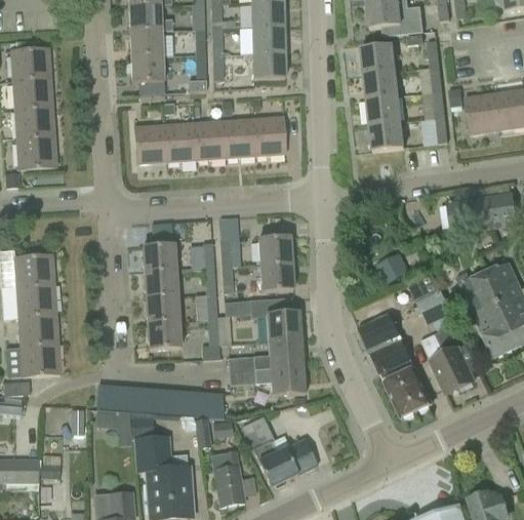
[(383,0),(367,2),(369,27),(381,26),(383,35),(424,31),(420,6),(408,7),(407,1),(399,2),(399,0),(383,0)]
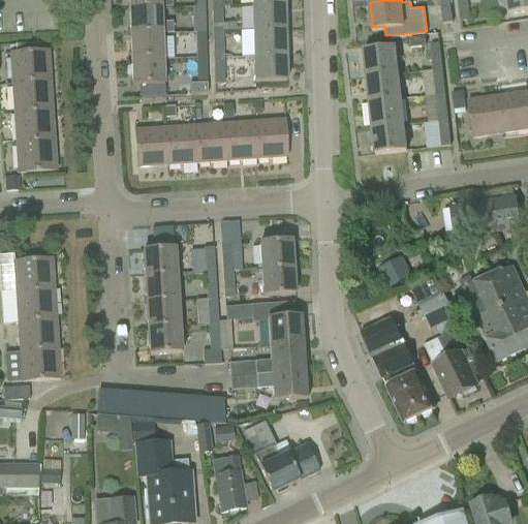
[(440,0),(444,21),(454,20),(451,0),(440,0)]
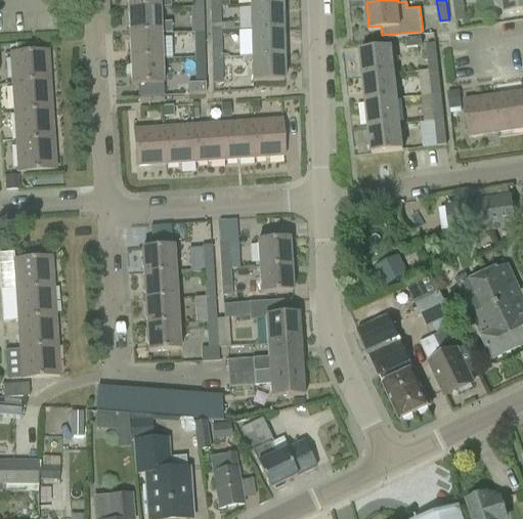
[(453,0),(456,18),(466,16),(464,0),(453,0)]
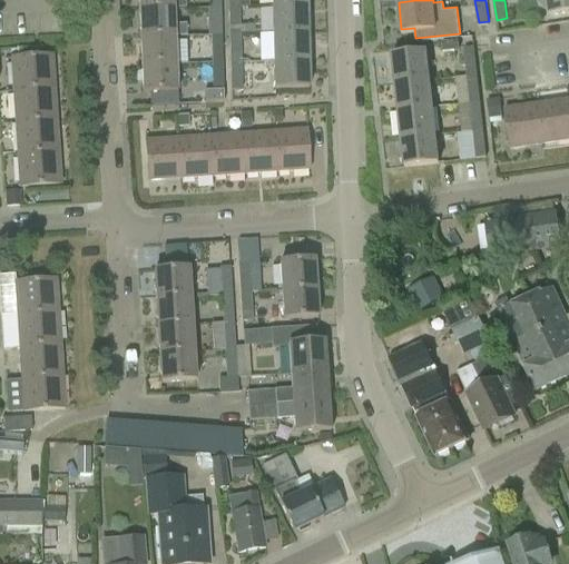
[(548,0),(550,11),(568,8),(568,0),(548,0)]
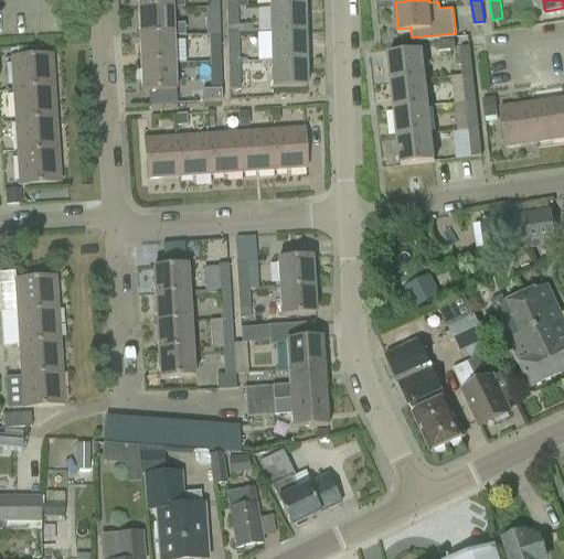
[(208,2),(209,30),(220,29),(219,2),(208,2)]
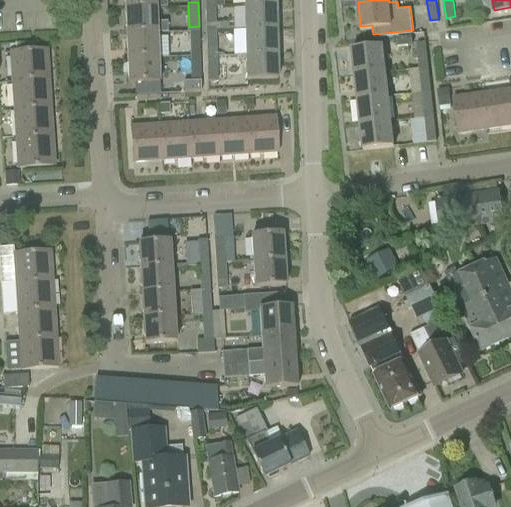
[(216,27),(216,20),(216,2),(206,2),(206,27),(216,27)]
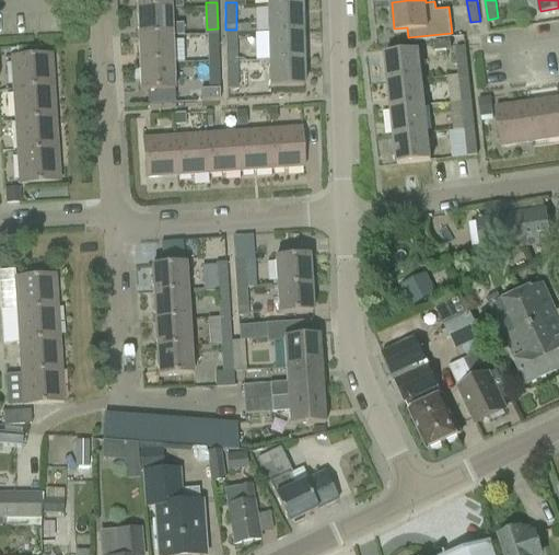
[(268,30),(302,29),(301,2),(267,2),(268,30)]
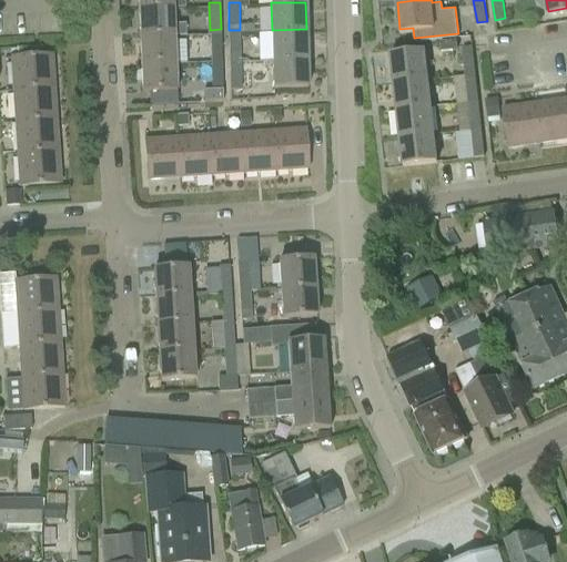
[(173,21),(173,4),(139,6),(140,33),(174,33),(186,32),(185,21),(173,21)]
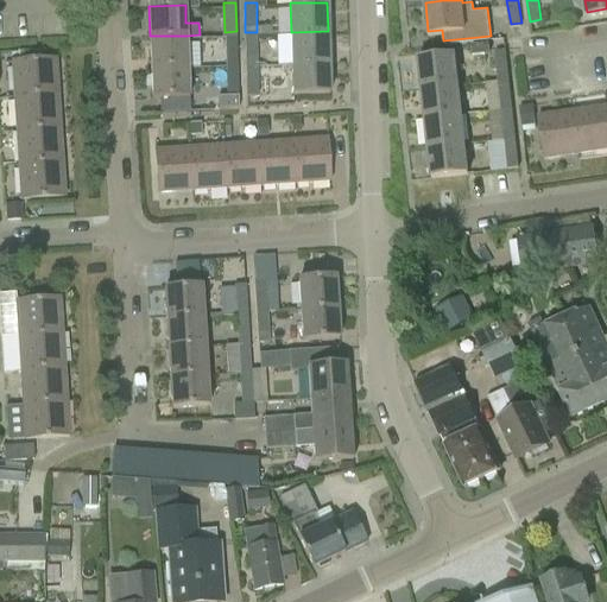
[(236,31),(225,32),(226,64),(238,64),(236,31)]
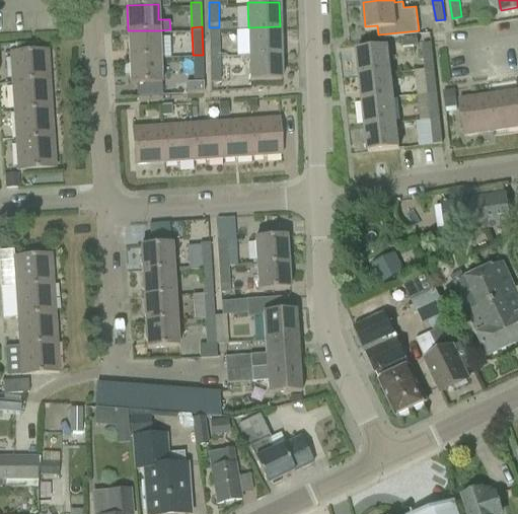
[(248,27),(249,52),(281,51),(280,26),(248,27)]
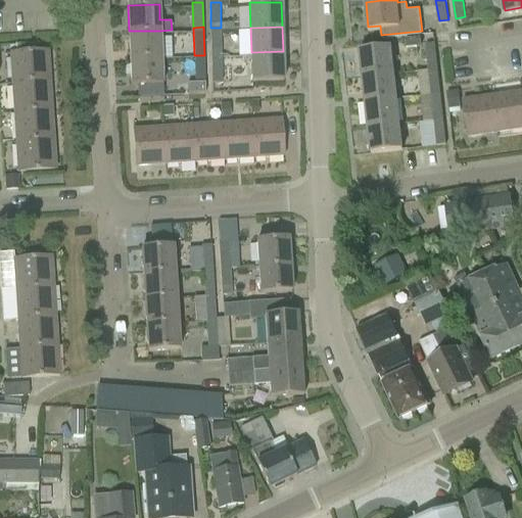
[(210,28),(211,53),(222,53),(221,28),(210,28)]
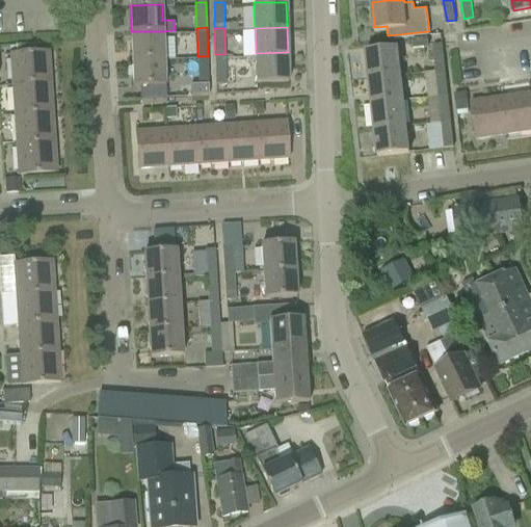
[(131,31),(132,57),(164,56),(163,31),(131,31)]
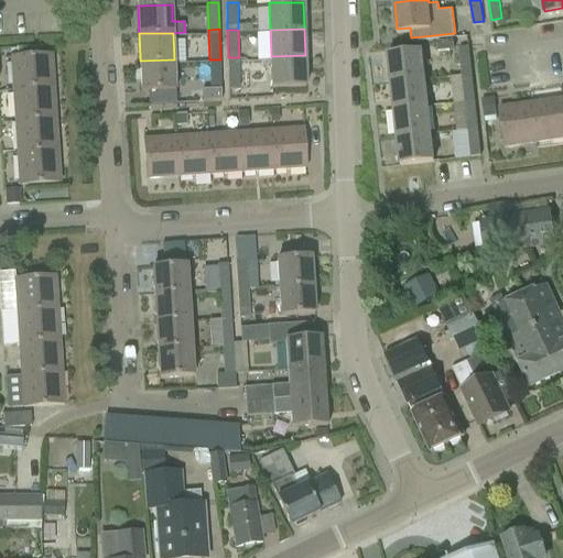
[(11,52),(13,86),(54,84),(52,48),(42,50),(41,41),(24,42),(24,51),(11,52)]
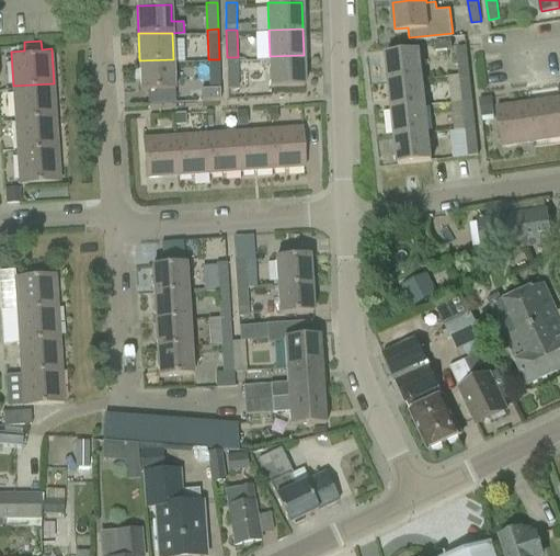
[(459,71),(470,70),(467,43),(456,44),(459,71)]
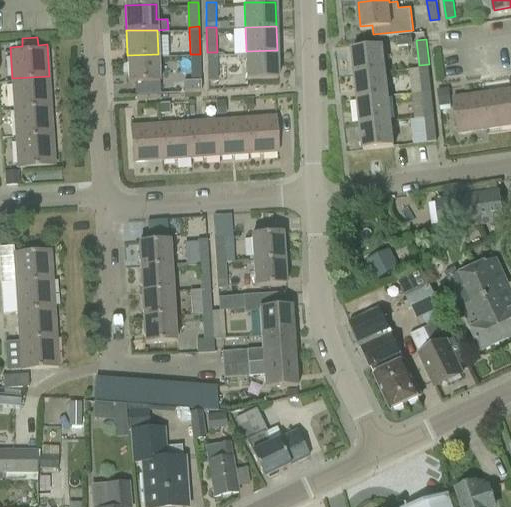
[(383,43),(352,46),(355,73),(386,69),(383,43)]
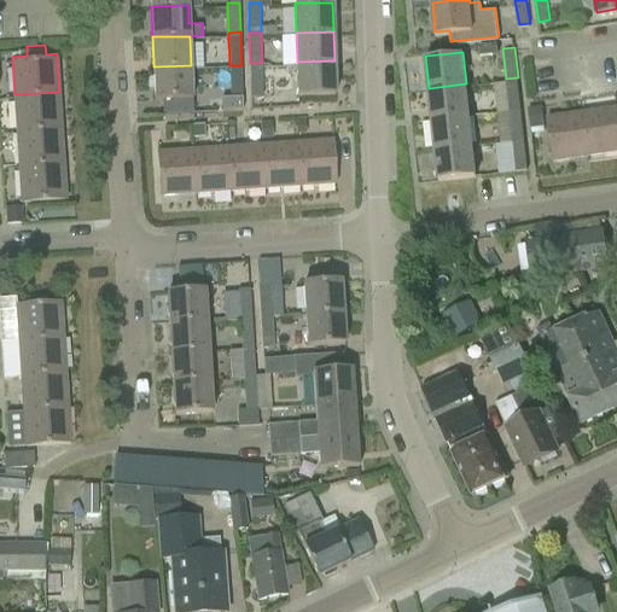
[(297,93),(336,92),(335,60),(297,62),(297,93)]
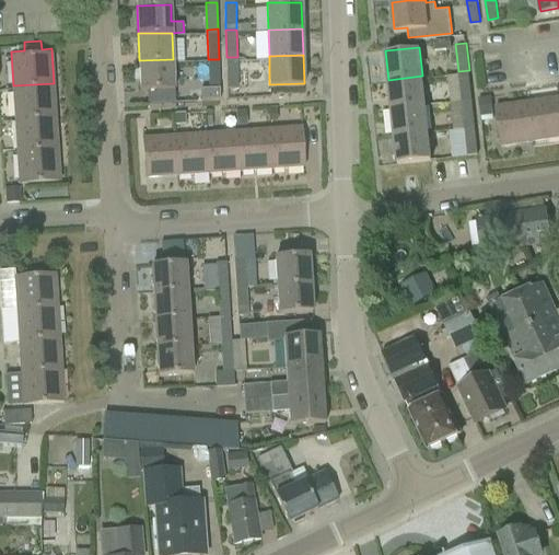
[(239,85),(237,57),(226,57),(228,85),(239,85)]
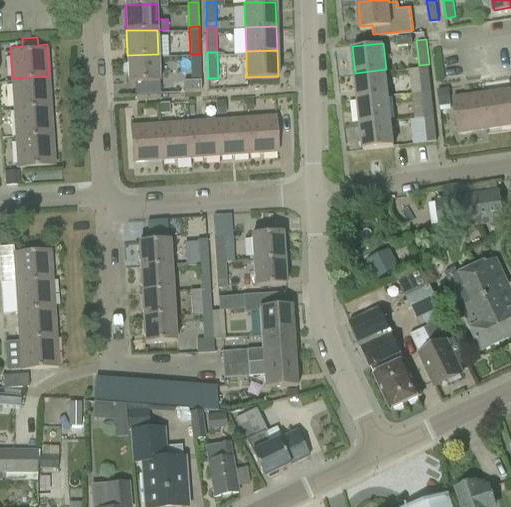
[(158,78),(158,54),(127,55),(128,79),(158,78)]
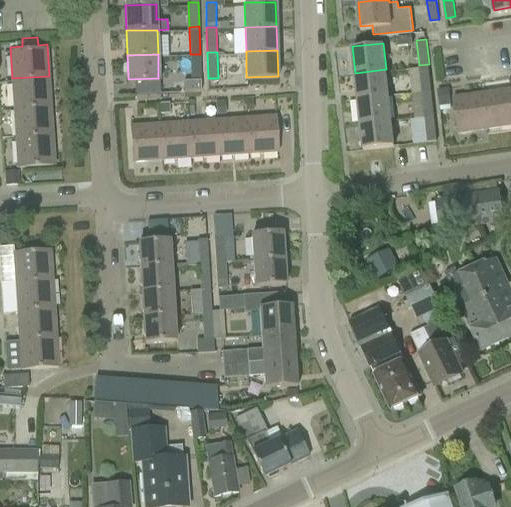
[(201,89),(200,54),(190,54),(191,78),(184,78),(185,89),(191,89),(201,89)]
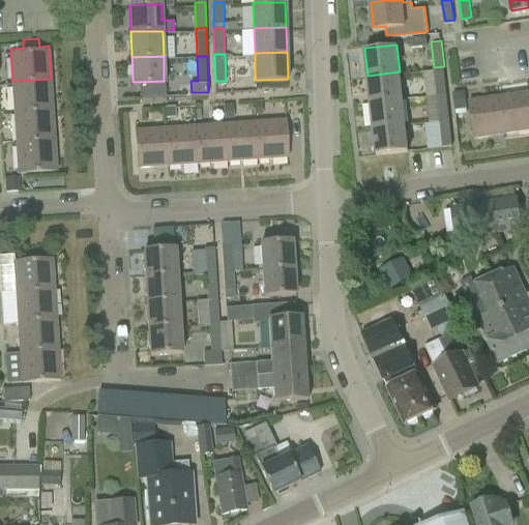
[(424,68),(427,93),(447,91),(444,66),(434,67),(424,68)]
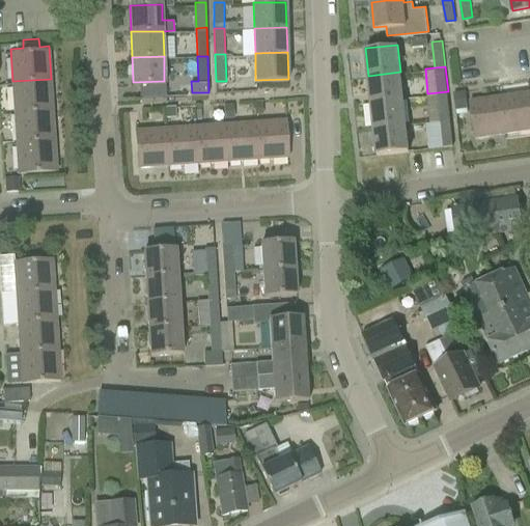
[(368,76),(370,100),(403,97),(400,72),(368,76)]
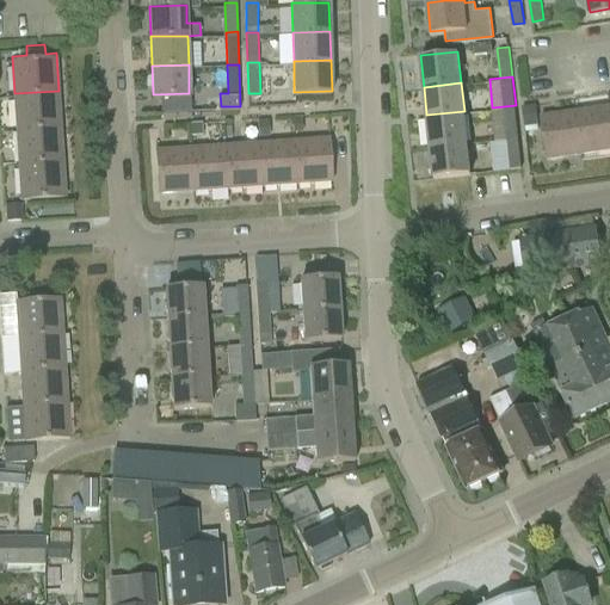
[(17,128),(61,125),(59,91),(14,93),(17,128)]
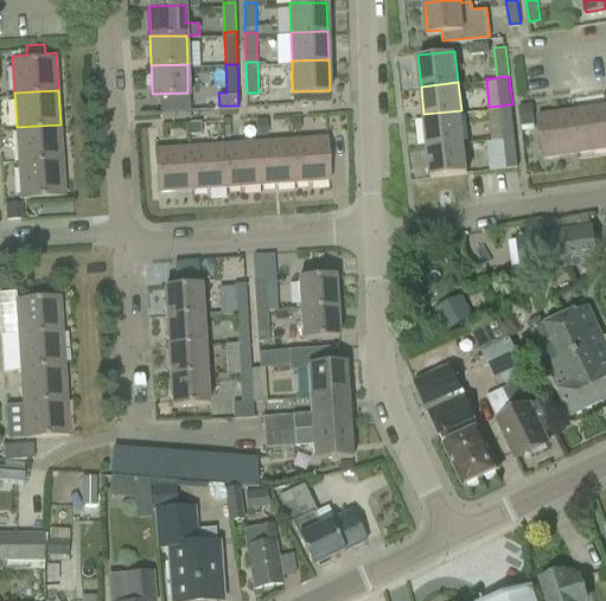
[(605,112),(604,101),(571,107),(578,149),(605,145),(605,112)]
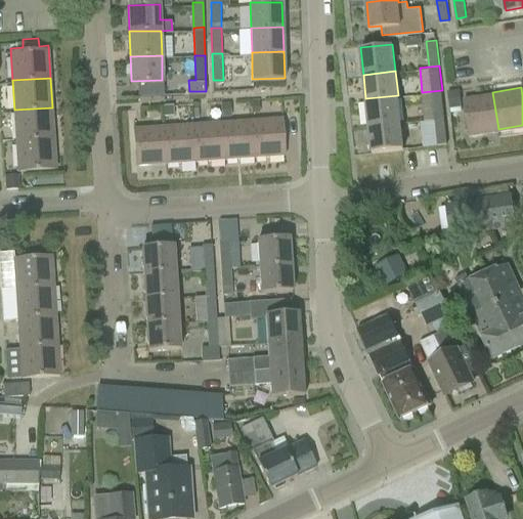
[(425,119),(434,118),(444,117),(442,90),(422,92),(425,119)]
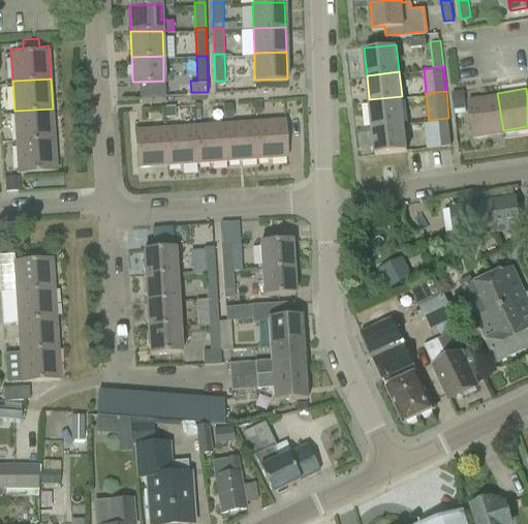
[(497,93),(468,97),(473,134),(503,130),(497,93)]
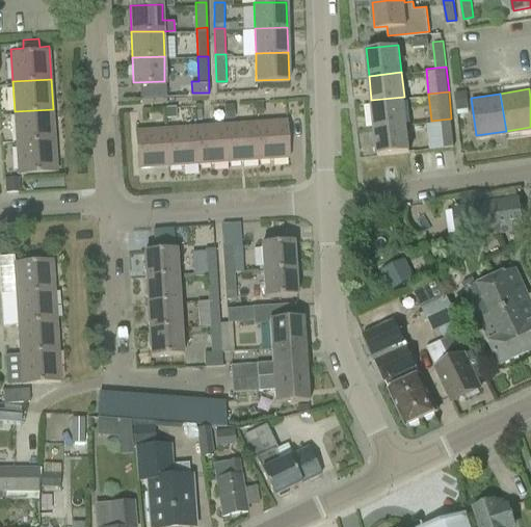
[(371,100),(374,126),(407,122),(404,97),(371,100)]
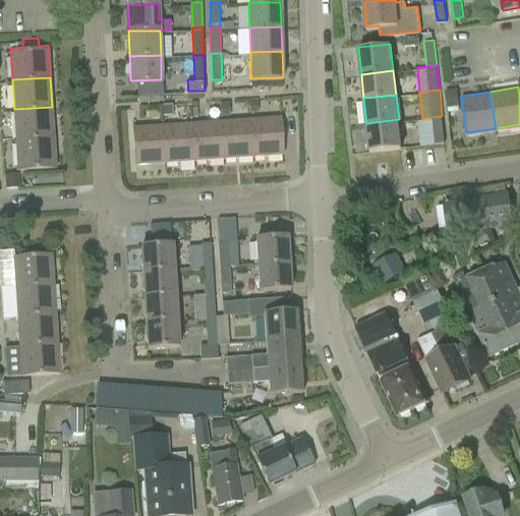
[(172,102),(163,103),(164,113),(172,113),(172,102)]
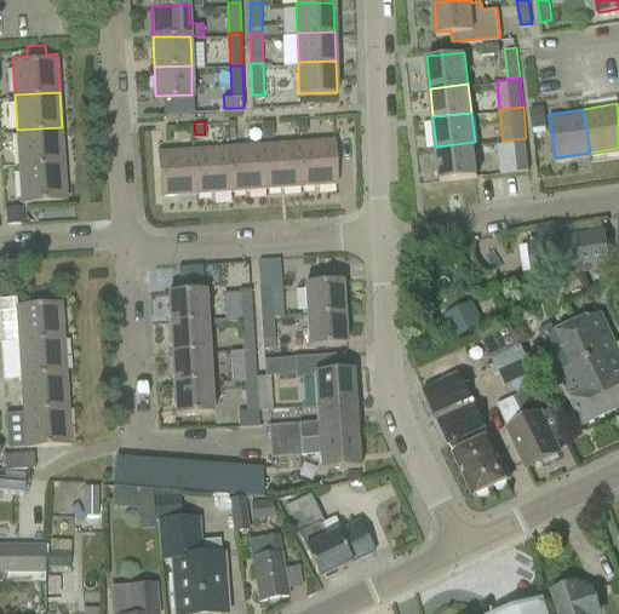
[(17,130),(19,165),(64,162),(62,127),(17,130)]
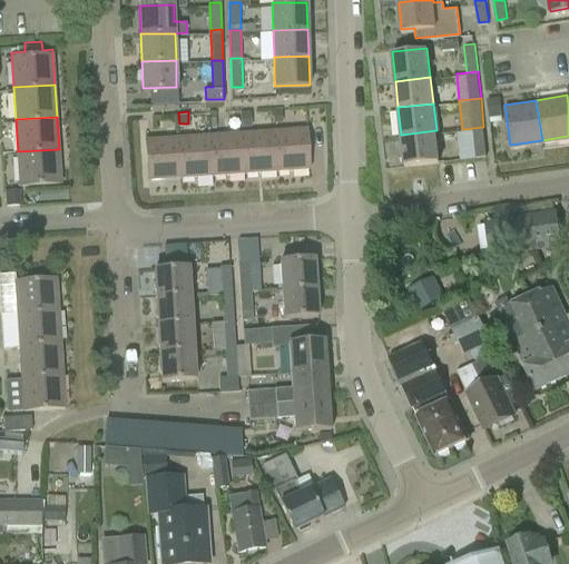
[(307,125),(273,128),(276,169),(310,166),(307,125)]
